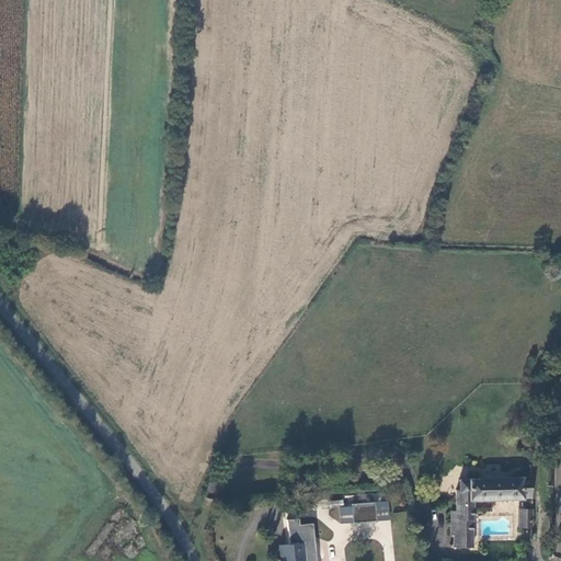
[(530,479),(459,481),(459,492),(456,492),(456,513),(456,519),(451,521),(451,536),(455,536),(455,548),(472,548),(472,503),(530,502),(530,479)]
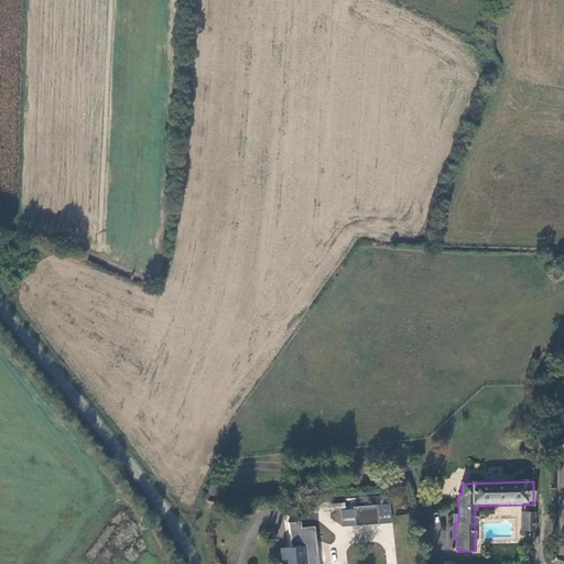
[(340,511),(342,528),(391,524),(390,505),(354,508),(354,510),(340,511)]
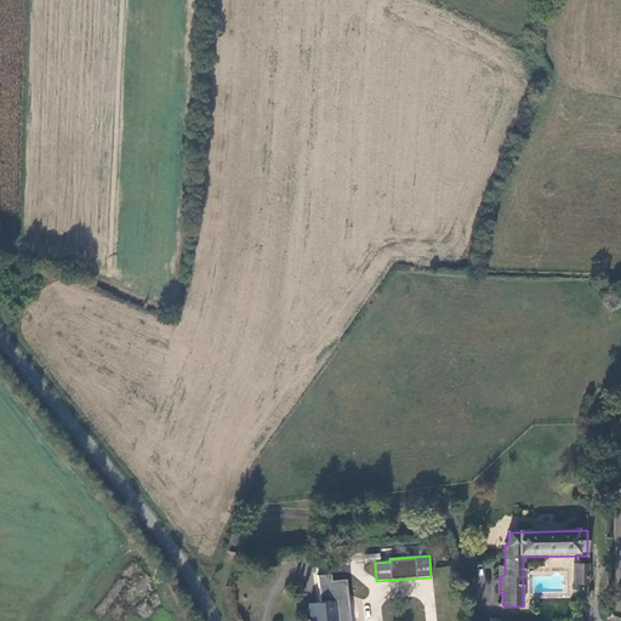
[(575,565),(575,585),(587,585),(587,565),(575,565)]
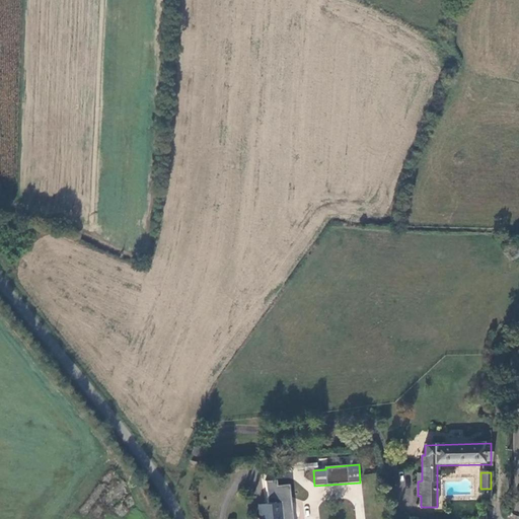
[(266,482),(268,505),(281,504),(282,518),(292,518),(289,485),(277,486),(277,480),(266,482)]
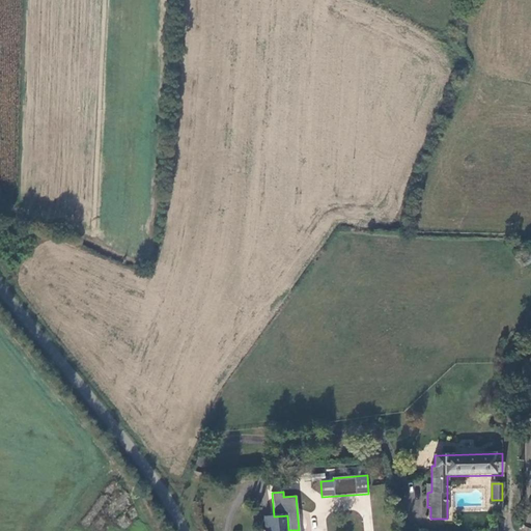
[(288,530),(287,515),(274,516),(266,518),(266,530),(288,530)]
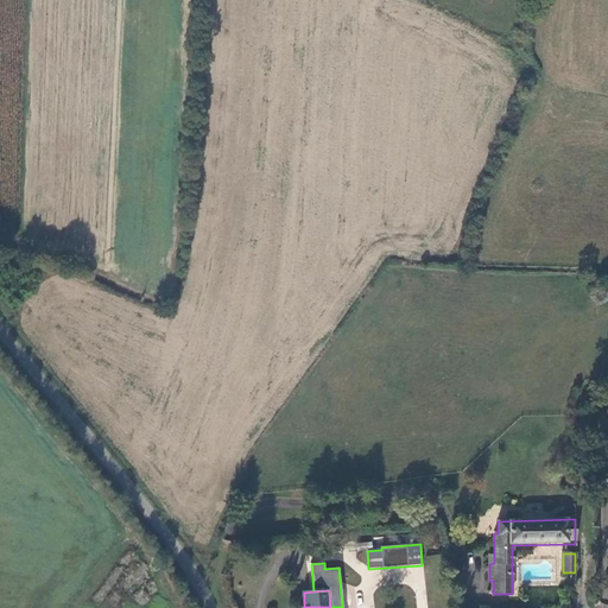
All buildings are outlined.
